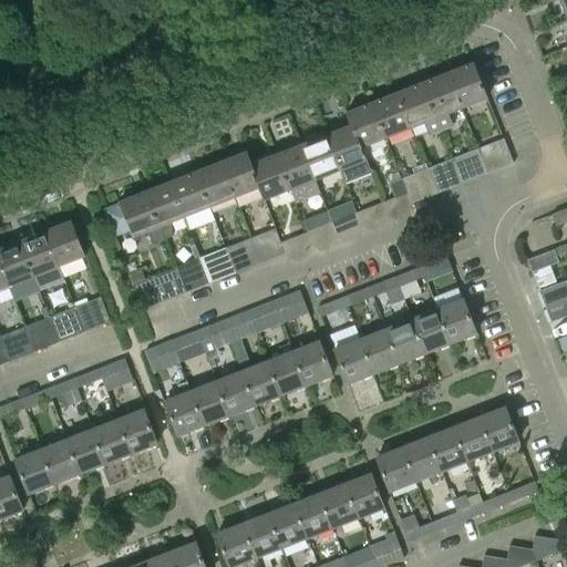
[(449,72),(462,109),(487,99),(473,62),(449,72)]
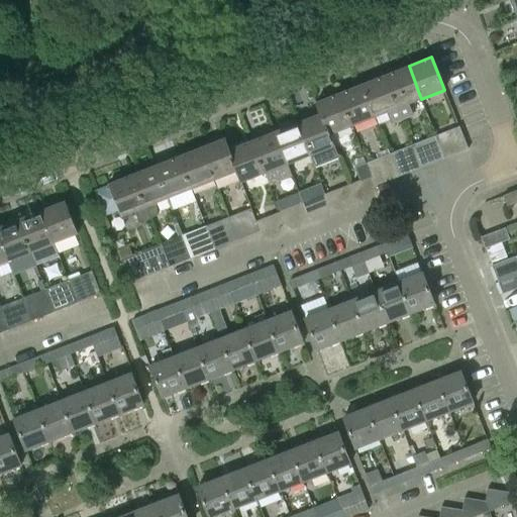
[(409,66),(385,75),(403,118),(412,114),(408,104),(421,99),(409,66)]
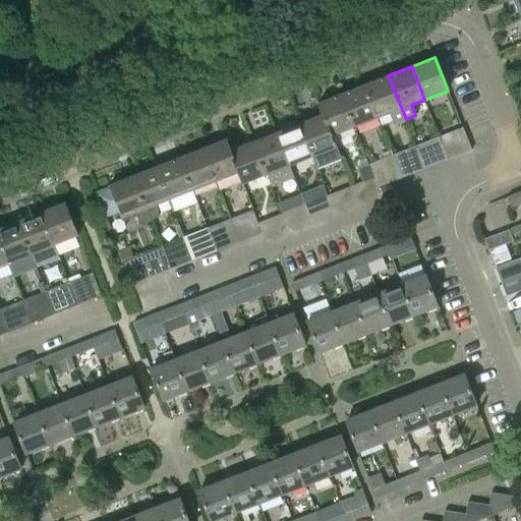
[(388,75),(365,84),(379,117),(390,113),(395,123),(406,119),(388,75)]
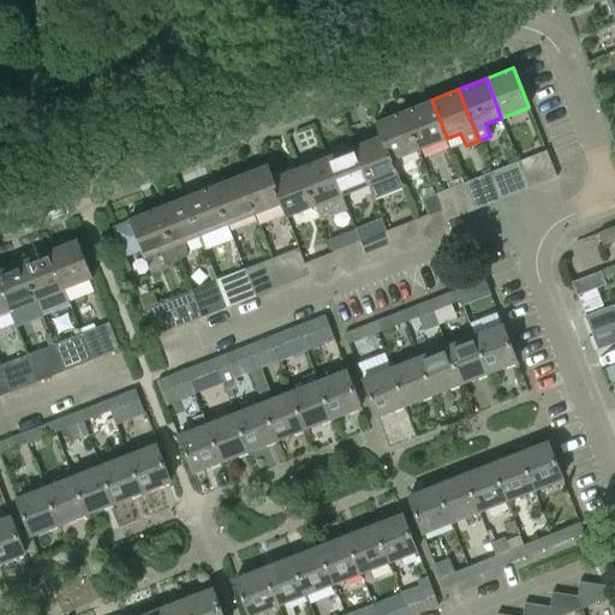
[(431,100),(404,111),(419,149),(447,138),(431,100)]
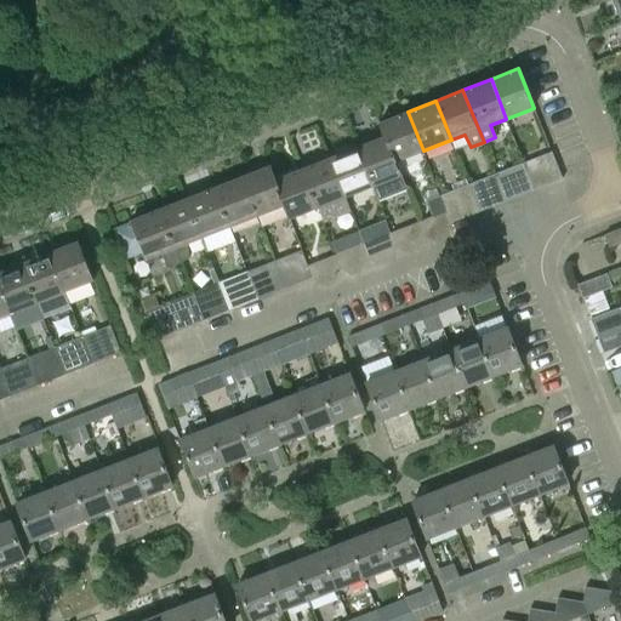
[(396,161),(423,151),(408,112),(380,121),(386,137),(396,161)]
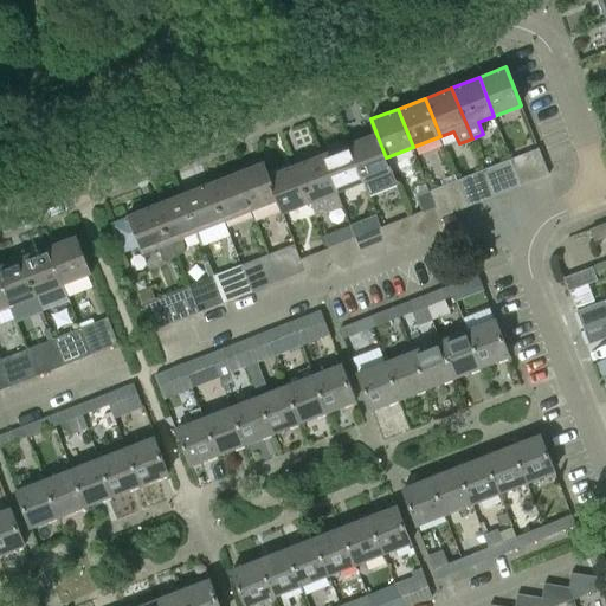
[(395,186),(386,158),(376,134),(350,143),(365,181),(363,182),(369,197),(395,186)]
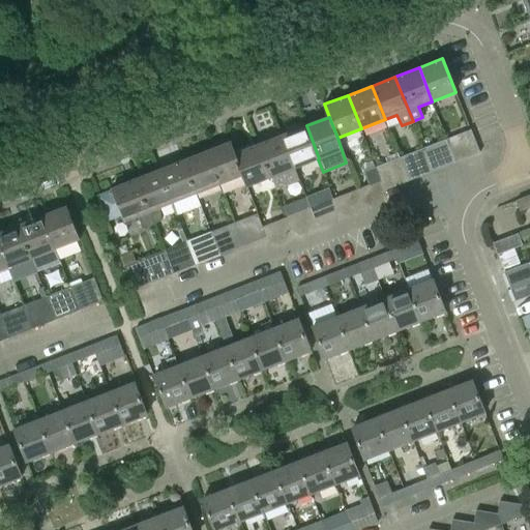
[(295,168),(318,159),(319,158),(306,125),(283,135),(295,168)]
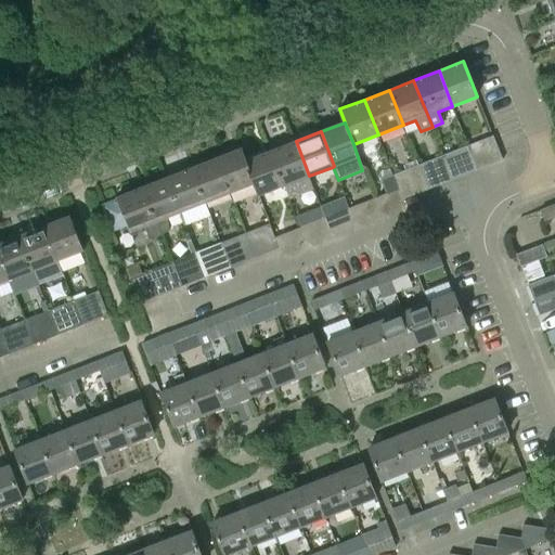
[(480,140),(490,164),(502,159),(492,134),(480,140)]
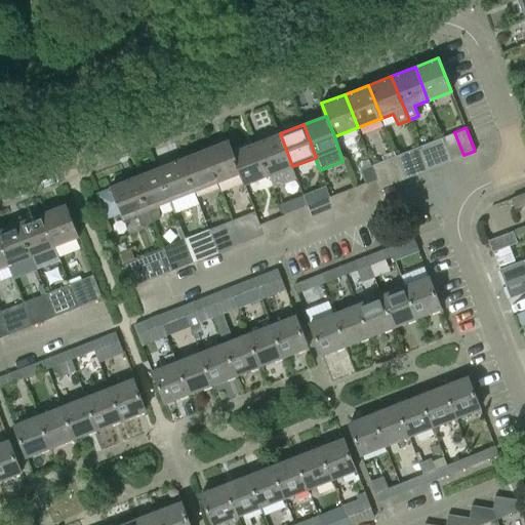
[(451,160),(463,155),(454,132),(443,136),(451,160)]
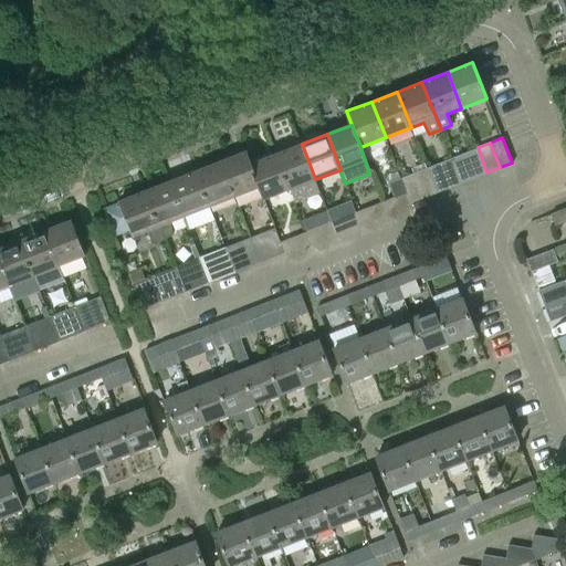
[(302,144),(276,154),(290,189),(315,179),(302,144)]
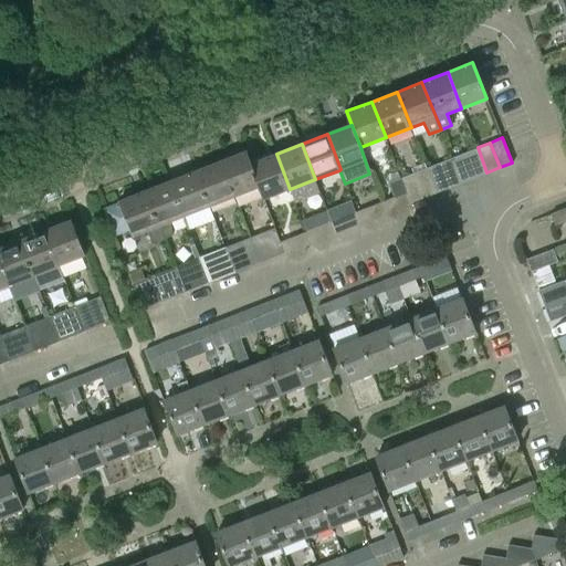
[(234,198),(259,188),(250,164),(245,152),(220,160),(234,198)]
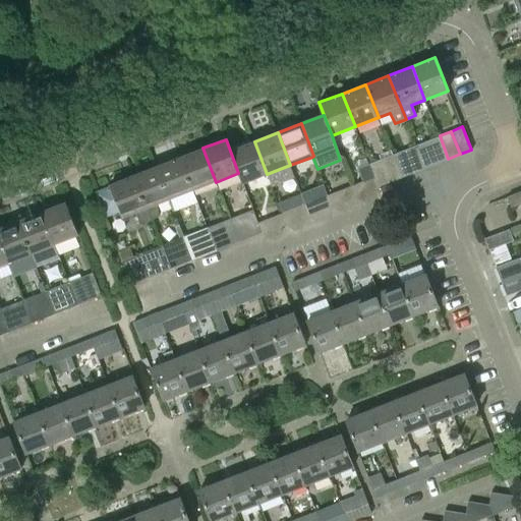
[(425,168),(437,163),(427,140),(416,146),(425,168)]
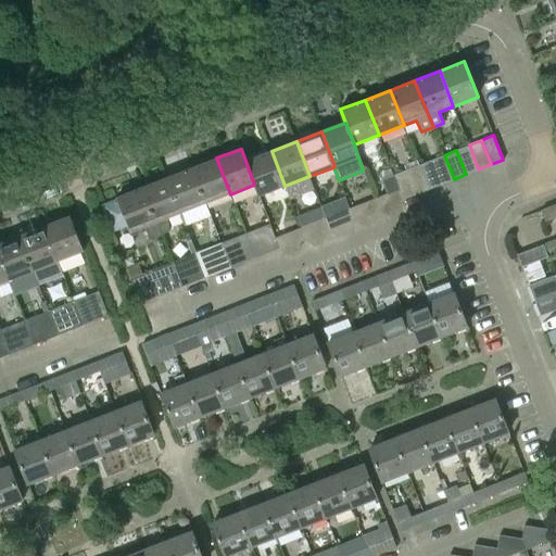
[(272,151),(245,161),(254,185),(258,197),(285,186),(272,151)]
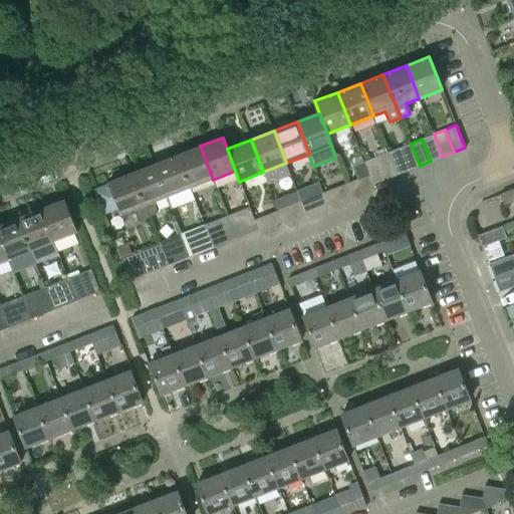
[(191,189),(213,180),(200,146),(178,155),(191,189)]
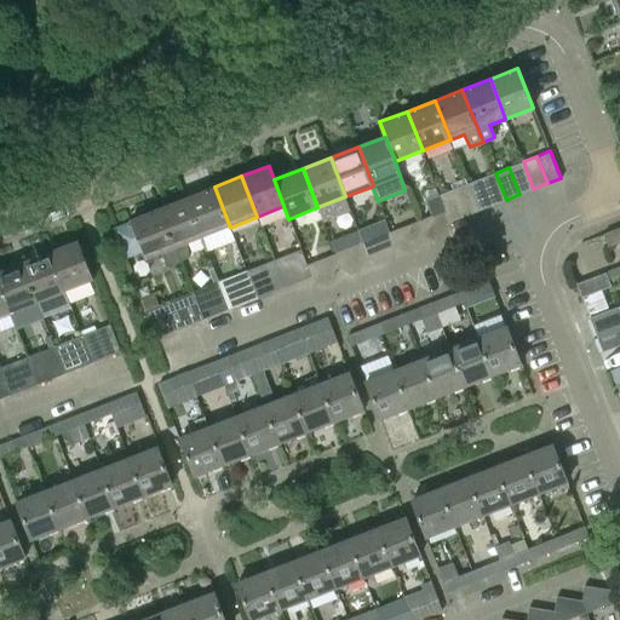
[(478,211),(493,205),(482,178),(468,183),(478,211)]
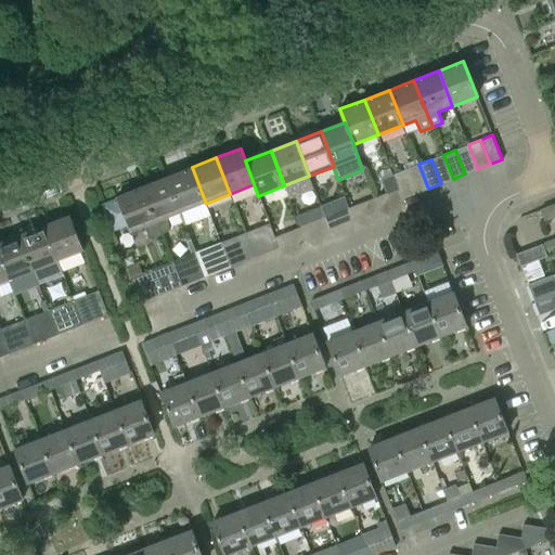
[(192,167),(167,177),(181,214),(206,204),(192,167)]
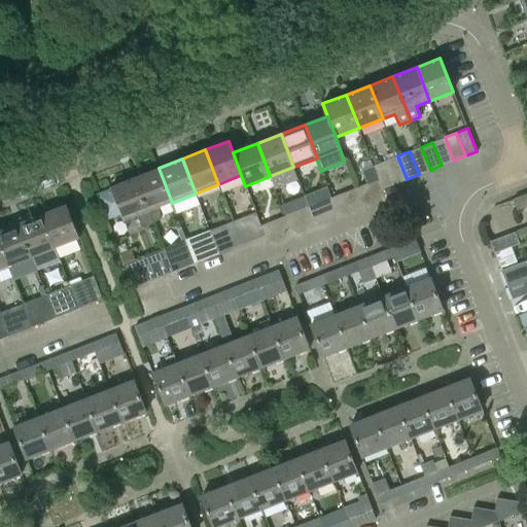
[(374,167),(379,179),(383,188),(395,183),(386,161),(374,166),(374,167)]
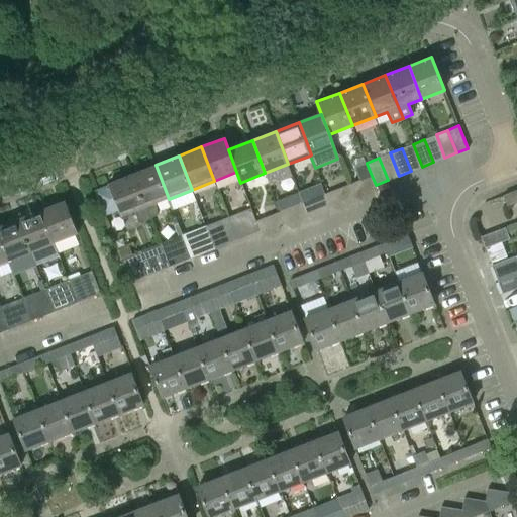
[(359,181),(348,185),(352,194),(362,202),(376,185),(372,176),(367,164),(354,169),(359,181)]
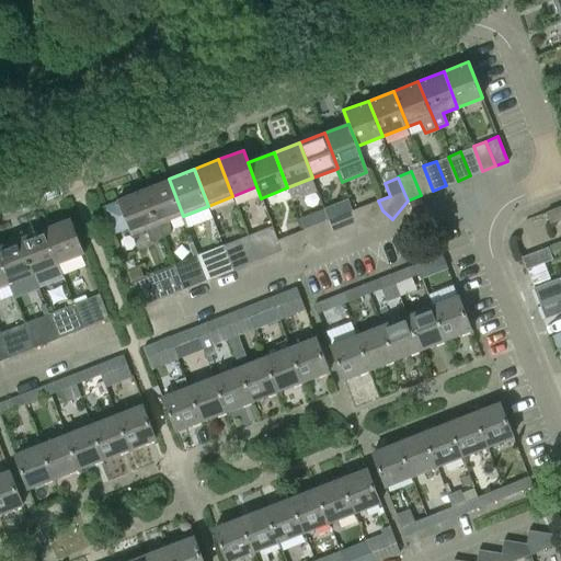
[(172,235),(170,220),(183,216),(169,179),(145,189),(163,238),(172,235)]
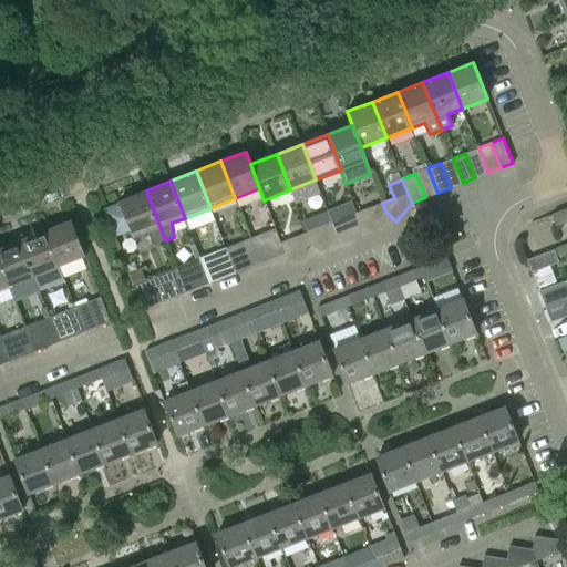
[(165,240),(146,191),(120,200),(121,204),(105,209),(115,236),(131,229),(134,238),(148,233),(152,241),(156,244),(165,240)]
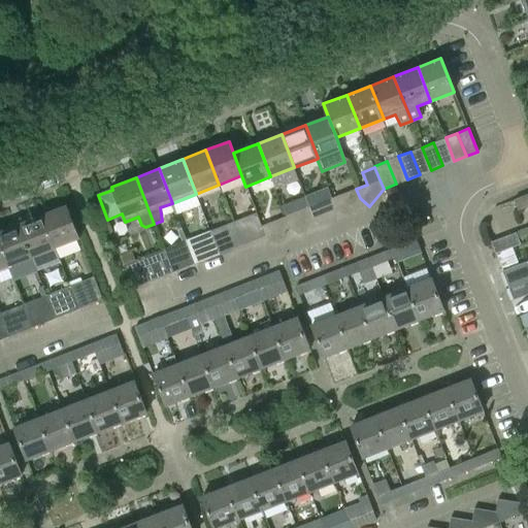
[(356,189),(332,198),(336,208),(345,216),(360,198),(356,189)]
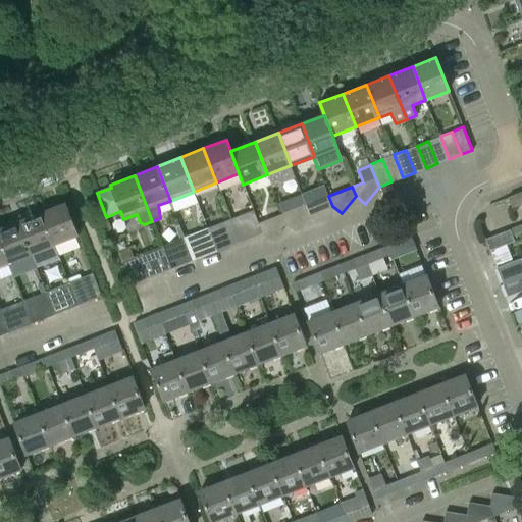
[(328,196),(305,204),(309,215),(318,222),(332,206),(328,196)]
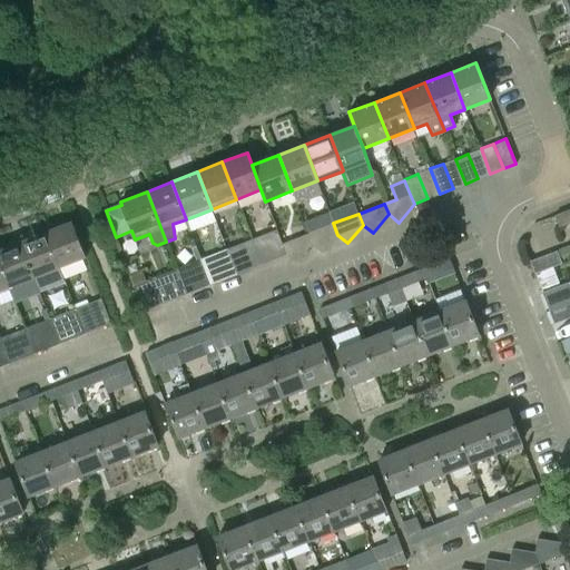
[(46,232),(59,268),(86,258),(71,222),(46,232)]
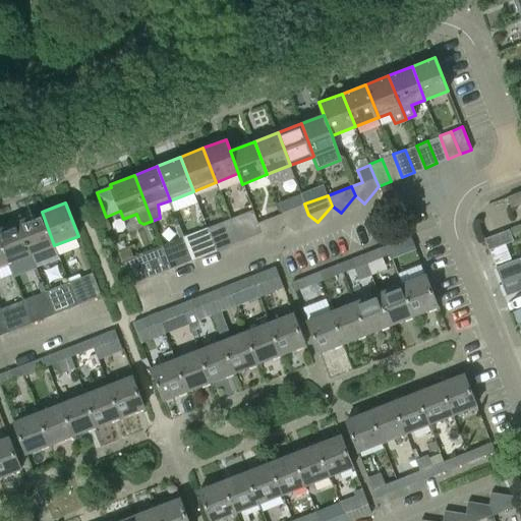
[(295,231),(308,215),(304,204),(282,213),(285,224),(295,231)]
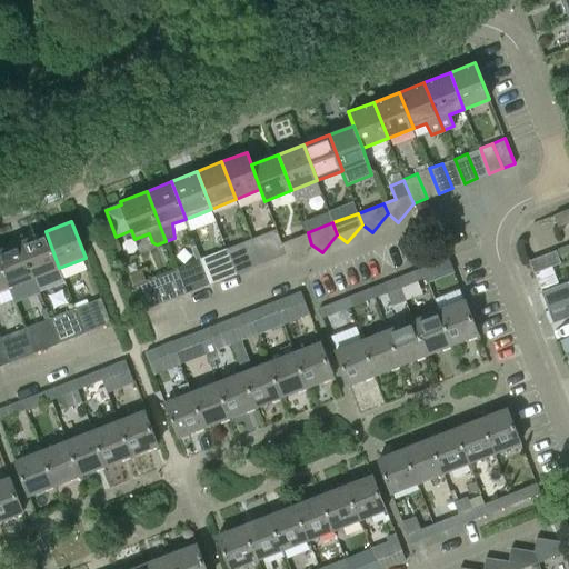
[(46,231),(19,241),(33,278),(59,268),(46,231)]
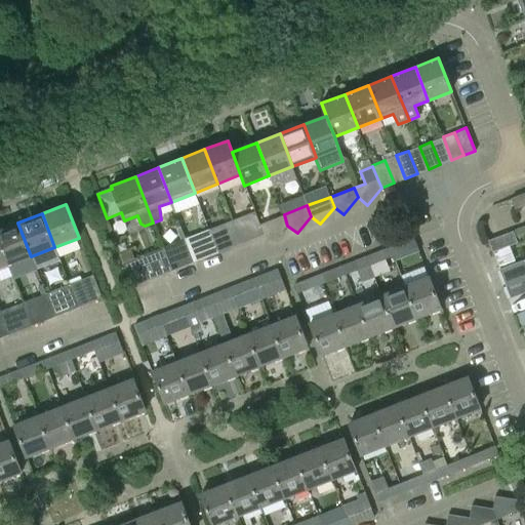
[(287,226),(284,214),(259,224),(264,234),(274,242),(287,226)]
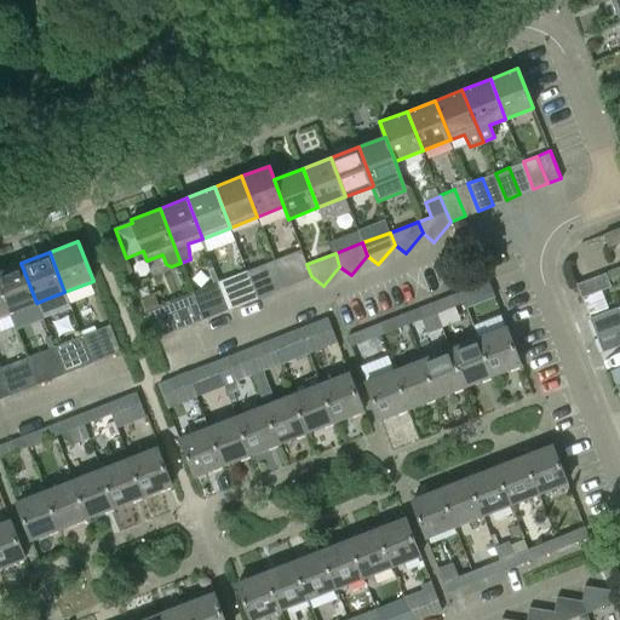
[(285,287),(299,281),(288,254),(274,260),(285,287)]
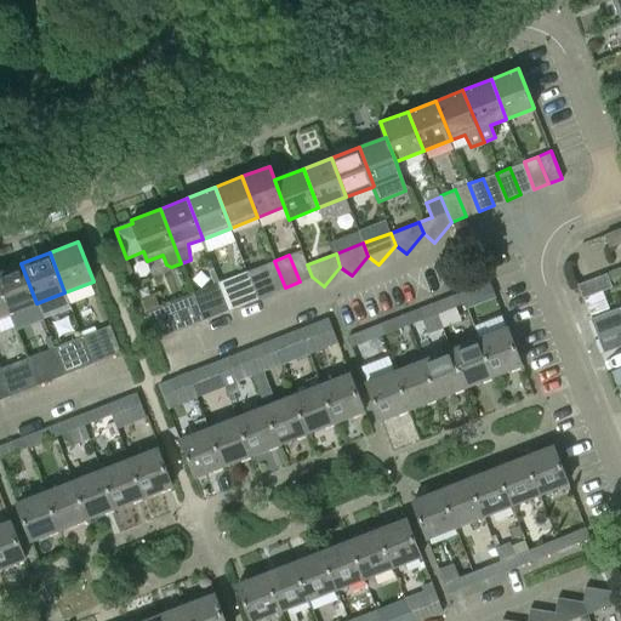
[(21,263),(0,271),(0,290),(10,314),(36,303),(21,263)]
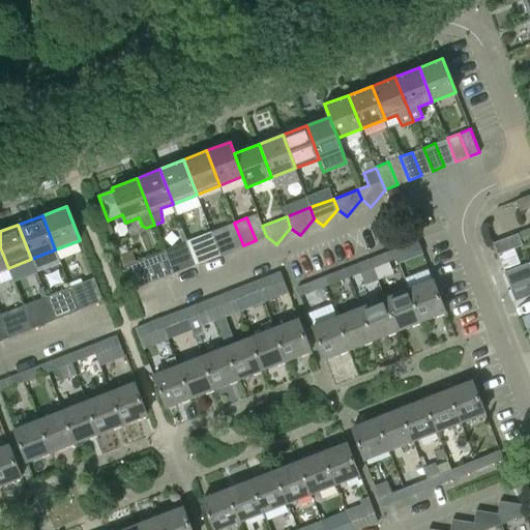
[(221,255),(232,249),(223,227),(211,232),(221,255)]
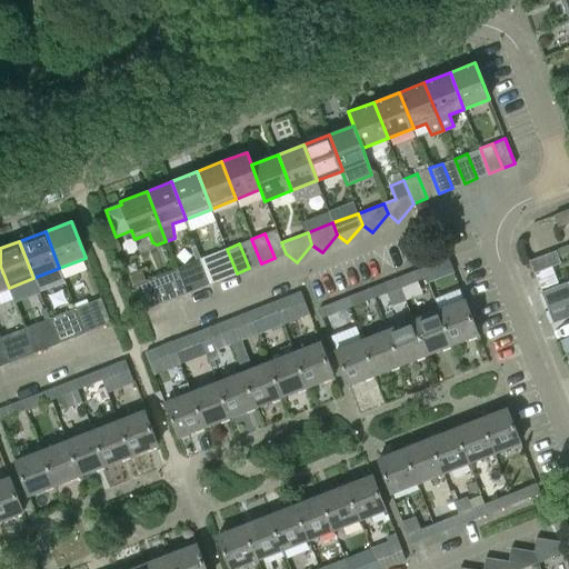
[(561,262),(556,250),(530,260),(535,273),(561,262)]
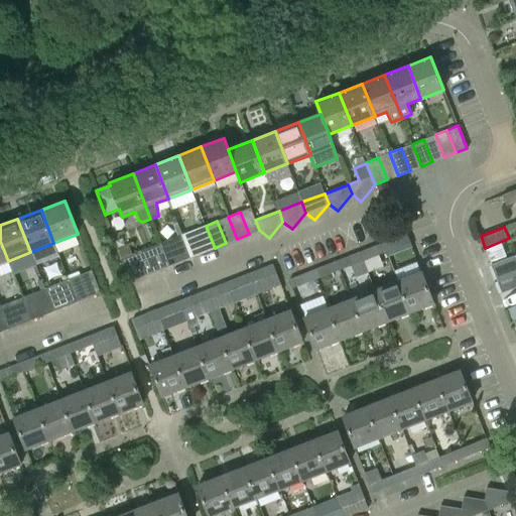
[(191,257),(204,252),(195,230),(182,235),(191,257)]
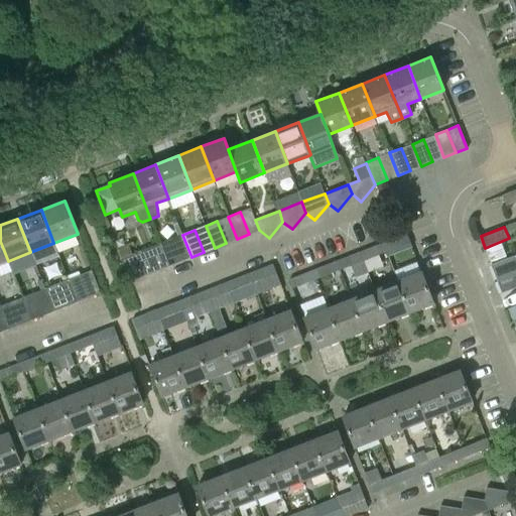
[(402,259),(398,248),(410,243),(406,234),(383,243),(391,263),(402,259)]
